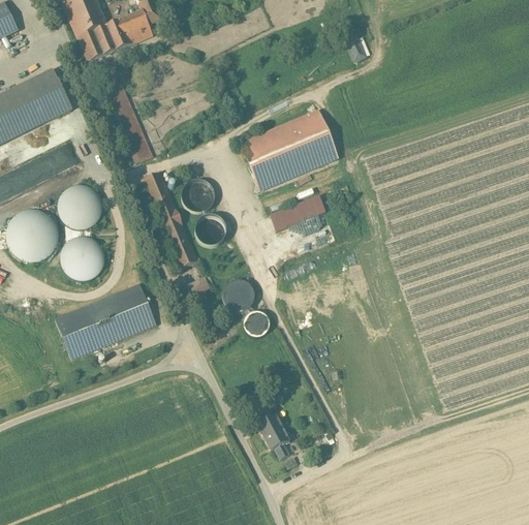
[(106,24),(96,0),(61,0),(87,62),(152,35),(148,24),(141,9),(106,24)]
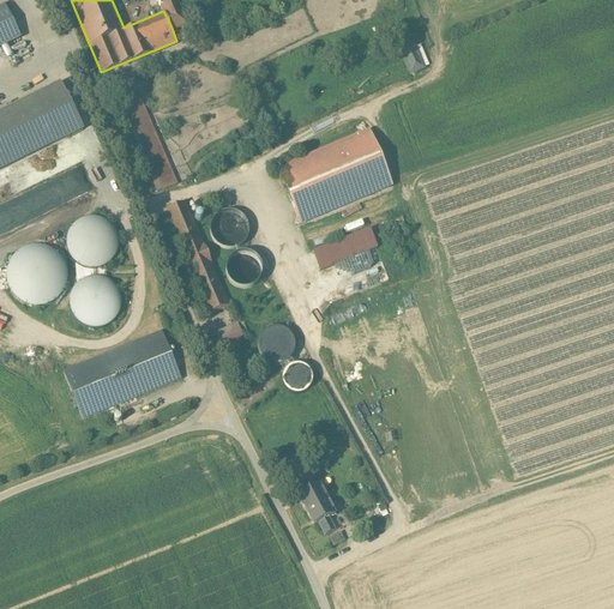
[(187,22),(178,0),(158,0),(163,11),(172,28),(187,22)]
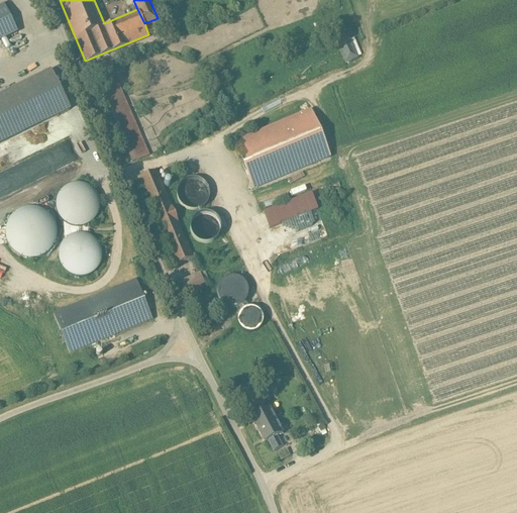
[(0,38),(18,29),(3,1),(0,3),(0,38)]
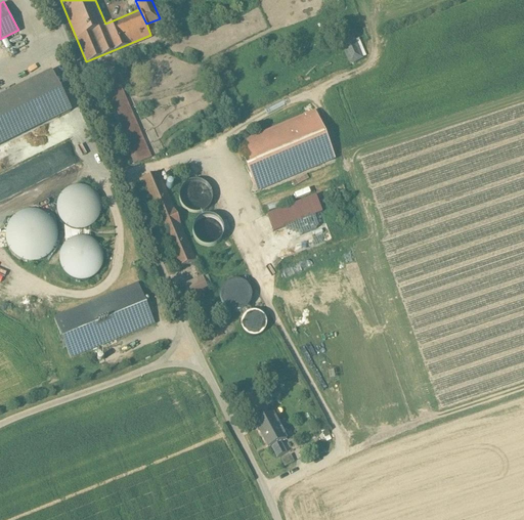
[(358,53),(348,32),(337,37),(347,58),(358,53)]
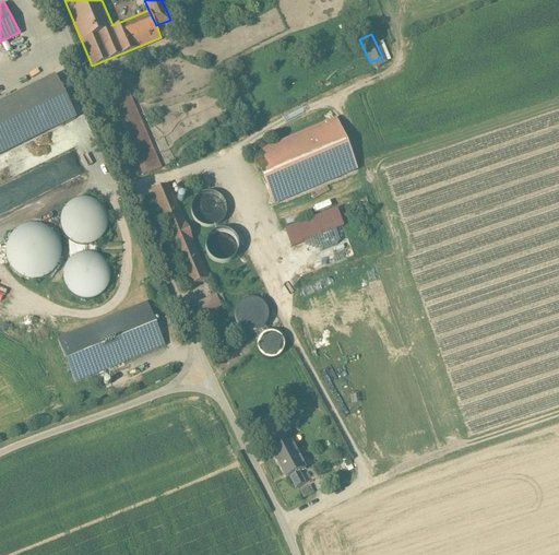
[(54,73),(0,99),(0,153),(62,122),(74,116),(54,73)]
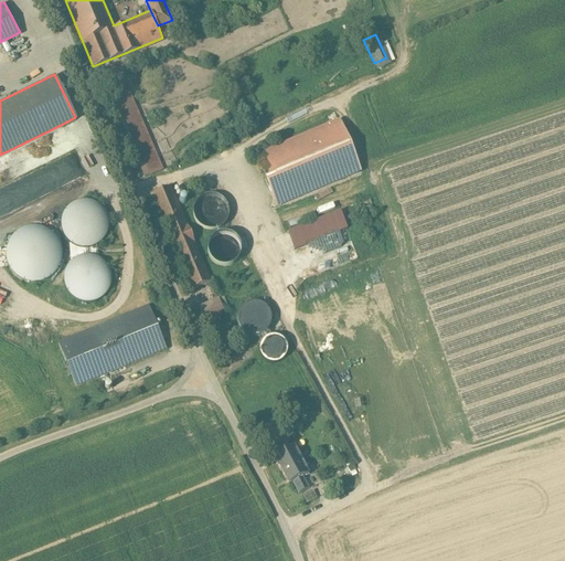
[(127,76),(107,85),(147,172),(167,163),(127,76)]
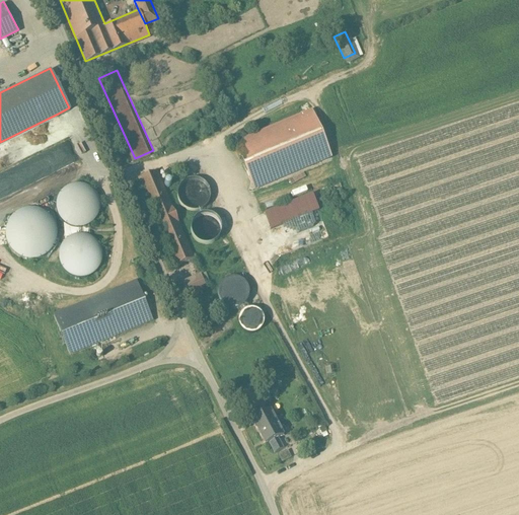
[(311,109),(235,141),(253,186),(329,153),(311,109)]
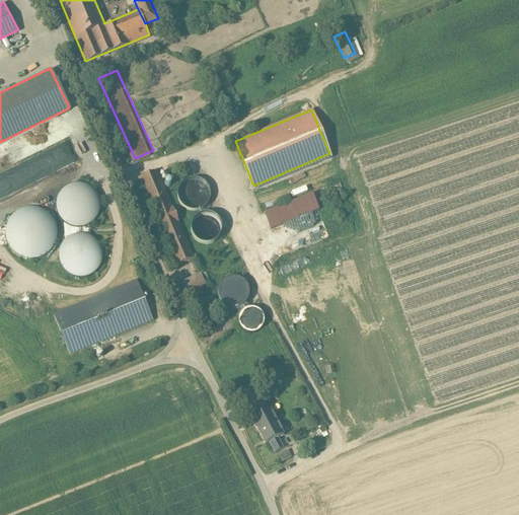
[(189,258),(150,168),(133,176),(170,266),(189,258)]
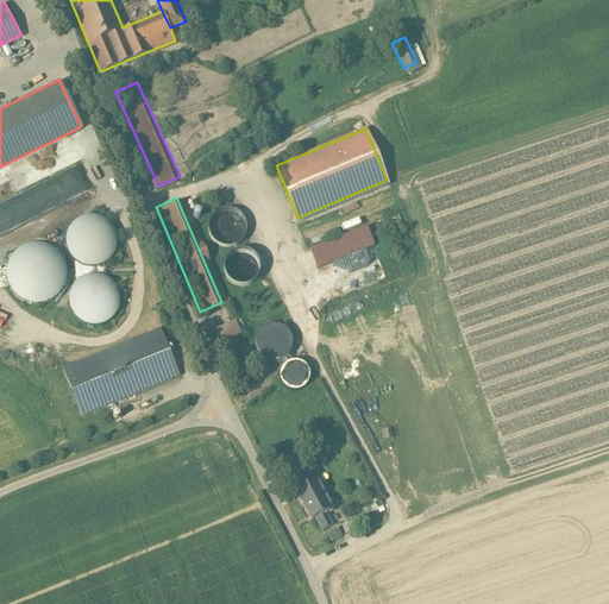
[(215,207),(217,241),(244,240),(243,207),(215,207)]
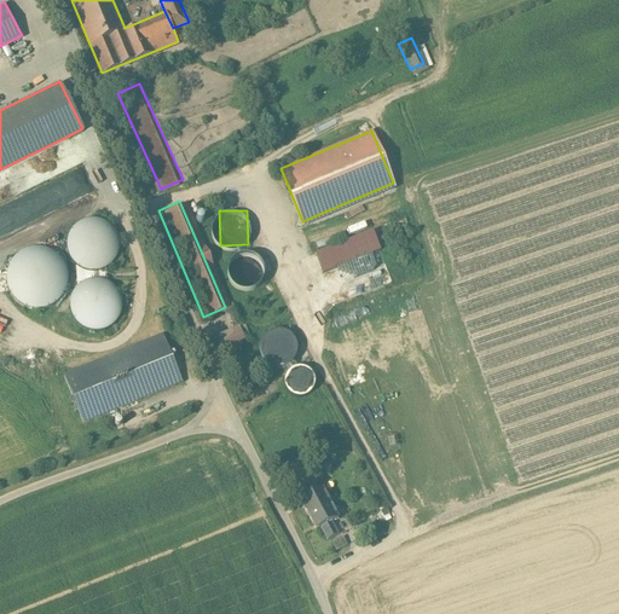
[(74,293),(73,295),(73,316),(86,325),(94,328),(110,328),(120,313),(122,307),(122,291),(104,279),(104,271),(119,252),(119,249),(119,231),(102,219),(98,218),(82,218),(70,235),(70,256),(90,270),(74,293)]
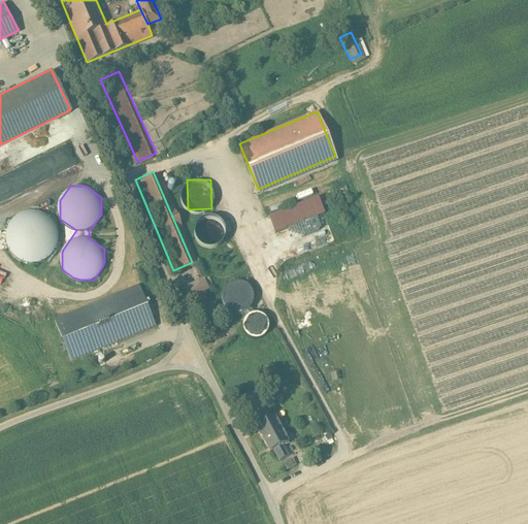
[(318,195),(268,215),(274,231),(324,211),(318,195)]
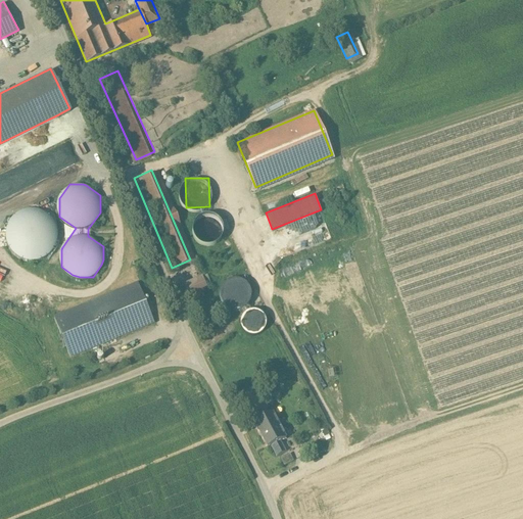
[(13,253),(36,260),(52,252),(57,230),(49,213),(28,206),(11,215),(5,237),(13,253)]
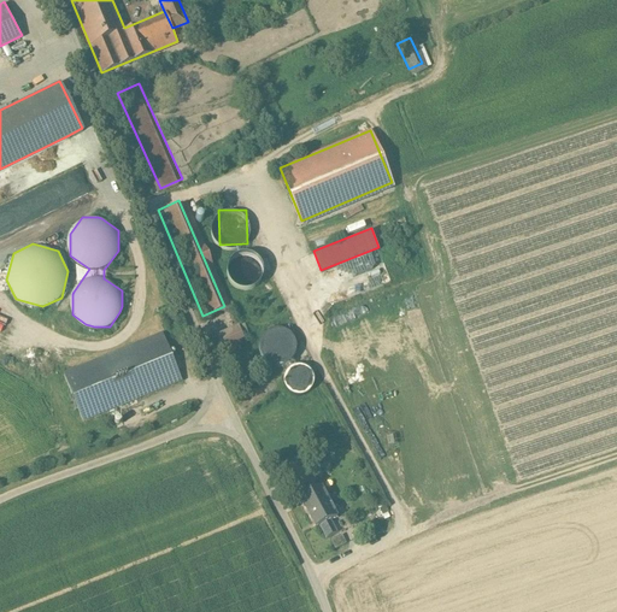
[(378,247),(321,270),(333,301),(391,278),(378,247)]
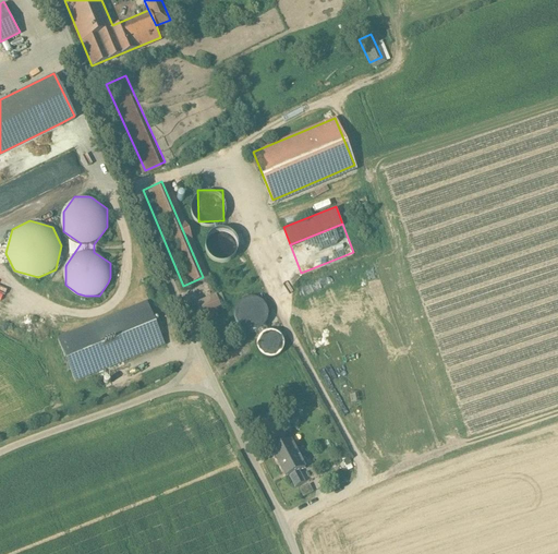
[(240,233),(218,225),(208,252),(229,260),(240,233)]
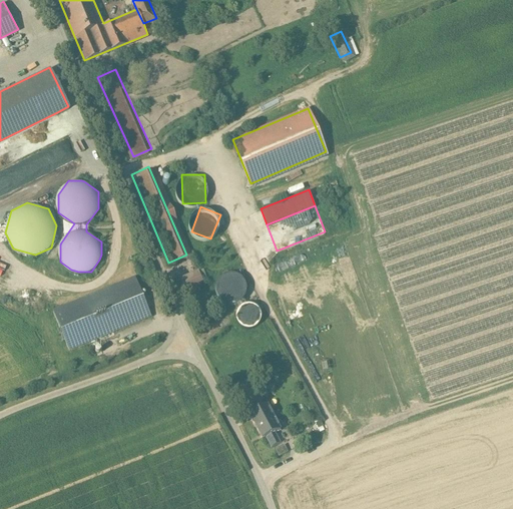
[(201,266),(181,274),(188,291),(208,282),(201,266)]
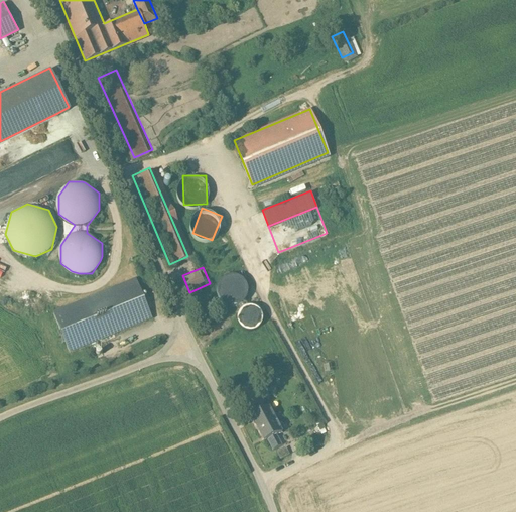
[(135,277),(53,311),(70,350),(151,315),(135,277)]
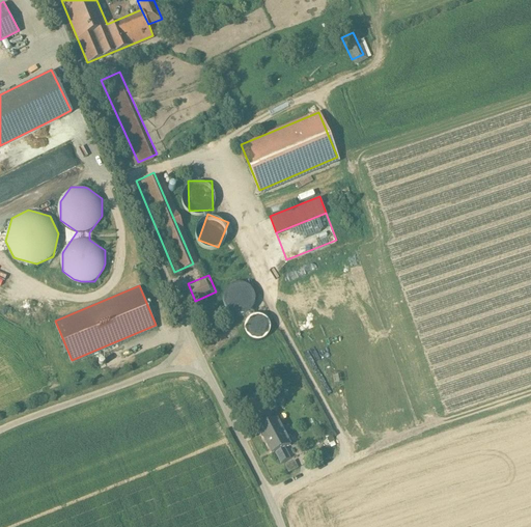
[(261,340),(274,322),(254,309),(243,328),(261,340)]
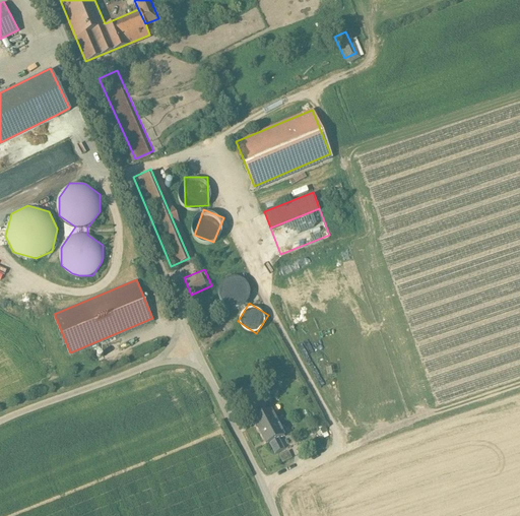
[(233,326),(233,324),(233,321),(231,319),(229,317),(225,317),(223,317),(220,319),(219,321),(218,324),(219,327),(220,329),(223,330),(225,331),(229,330),(231,329),(233,326)]
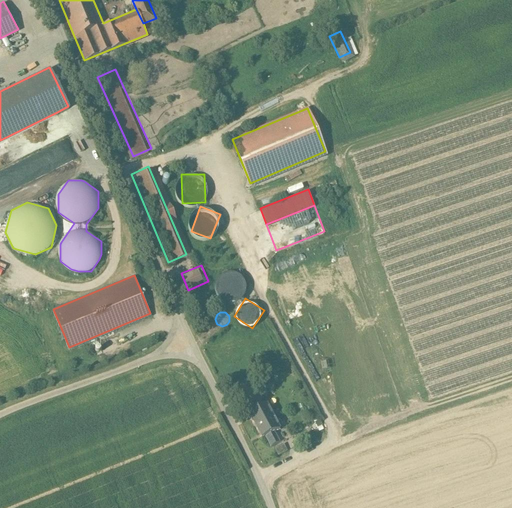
[(256,395),(247,400),(251,409),(261,404),(256,395)]
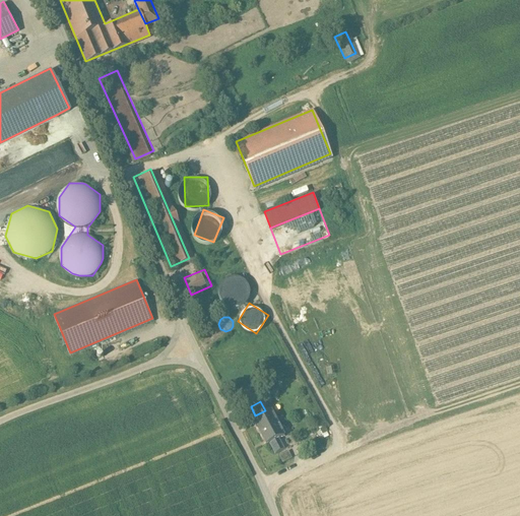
[(255,415),(252,417),(265,444),(269,441),(278,437),(281,435),(268,408),(265,410),(255,415)]
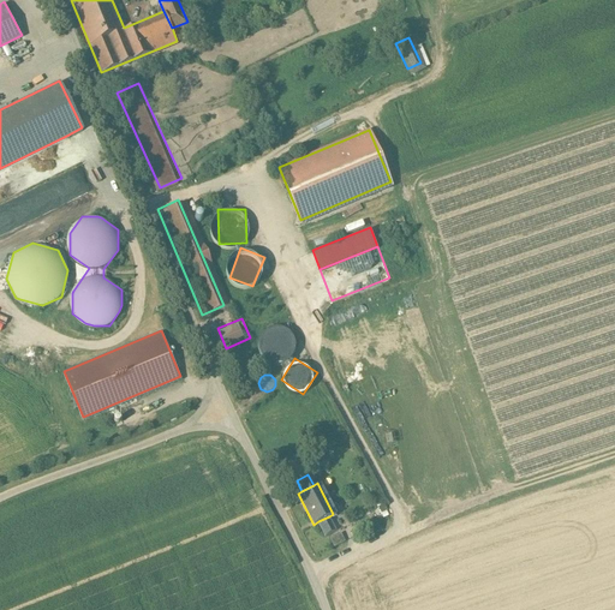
[(329,516),(318,521),(326,534),(335,530),(329,516)]
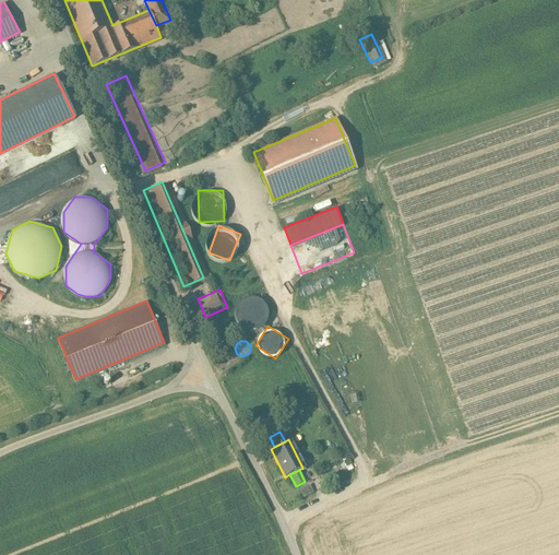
[(304,494),(314,488),(309,481),(299,486),(304,494)]
